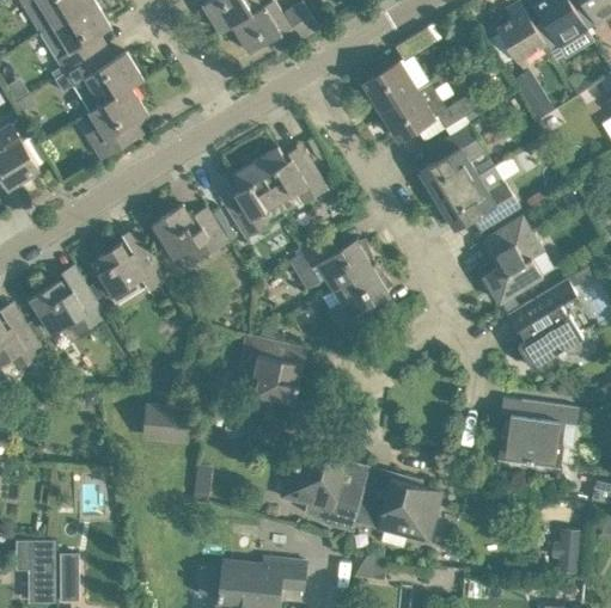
[(41,34),(50,28),(93,1),(92,0),(18,0),(37,31),(38,30),(41,34)]
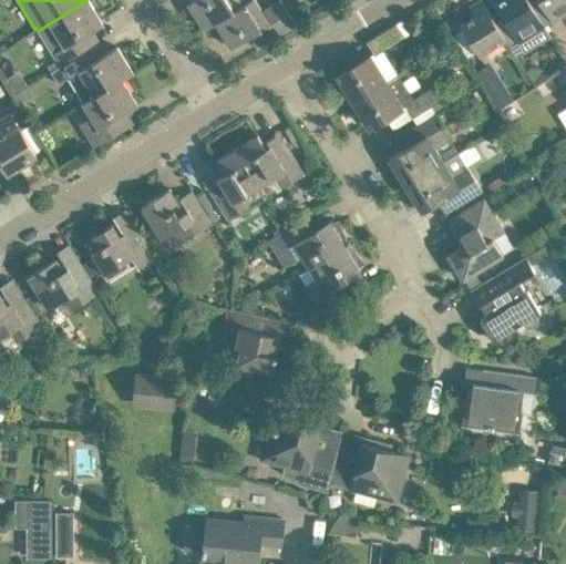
[(196,0),(188,6),(204,32),(215,24),(255,1),(256,0),(196,0)]
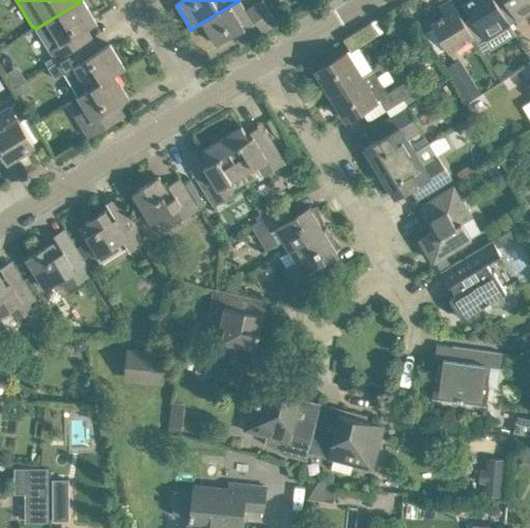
[(508,26),(493,0),(492,0),(473,0),(463,6),(483,42),(508,26)]
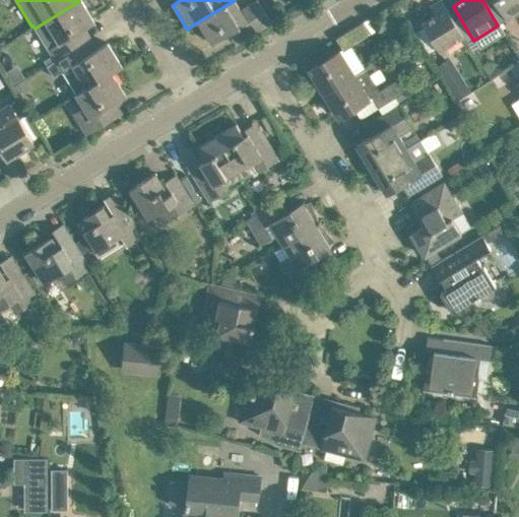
[(518,12),(518,0),(492,0),(505,21),(518,12)]
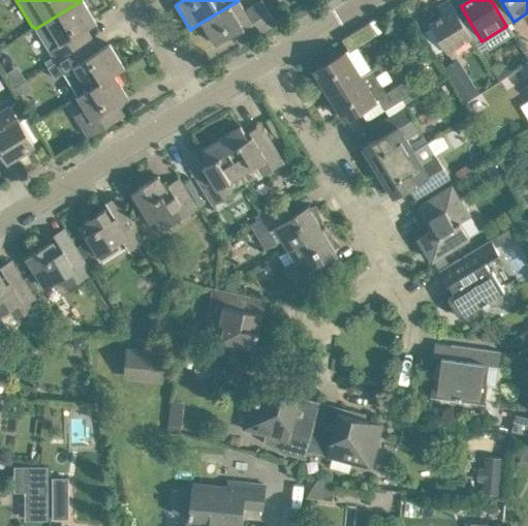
[(73,37),(95,25),(81,1),(43,24),(58,47),(48,53),(55,64),(81,49),(73,37)]
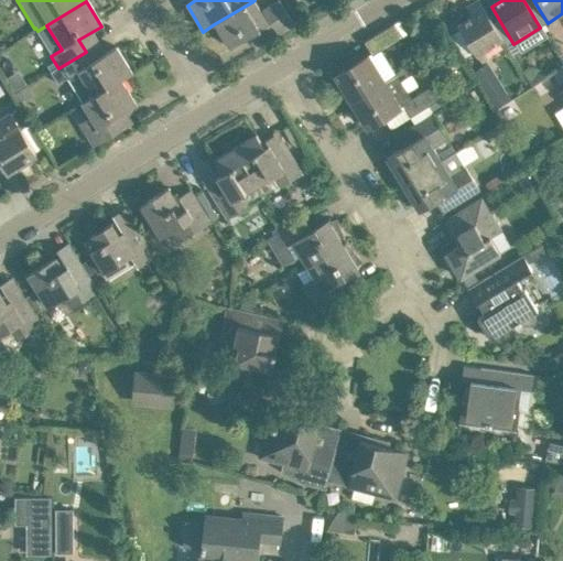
[(293,27),(281,8),(278,1),(260,12),(253,1),(214,24),(229,50),(259,32),(266,43),(293,27)]
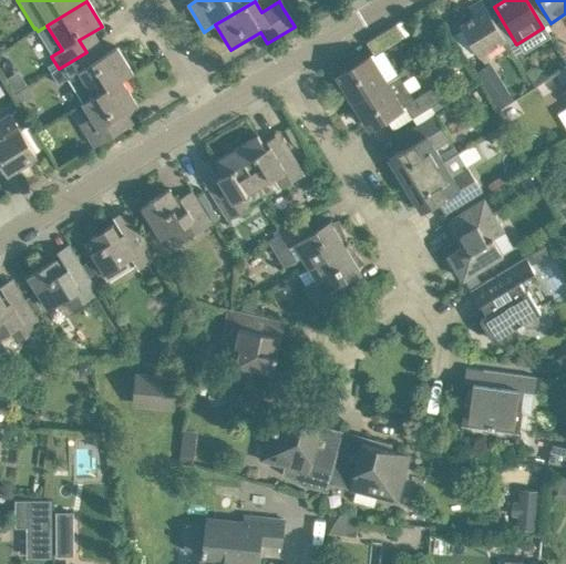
[(504,41),(492,21),(481,2),(469,10),(474,19),(460,28),(477,58),(504,41)]
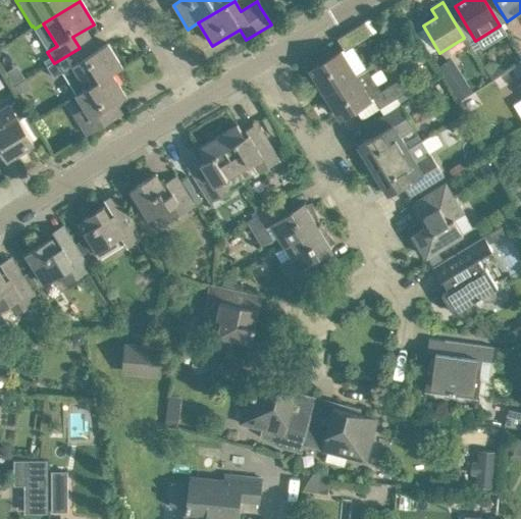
[(371,37),(371,36),(364,24),(336,41),(344,53),(371,37)]
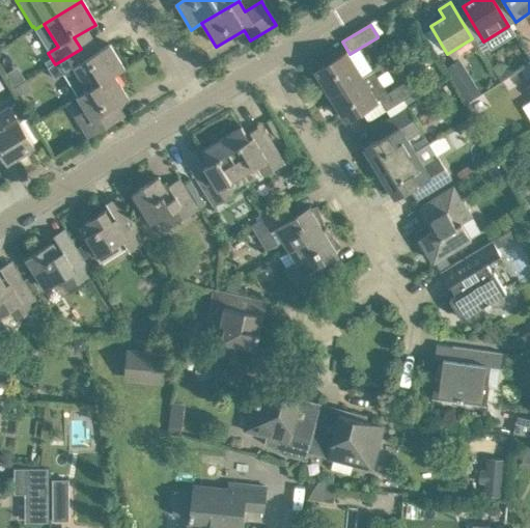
[(86,92),(113,77),(123,71),(109,46),(87,59),(81,49),(55,64),(62,77),(73,71),(86,92)]
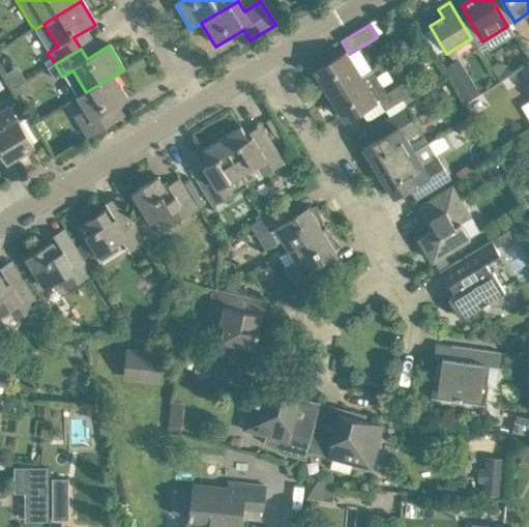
[(330,97),(360,79),(345,54),(315,72),(330,97)]
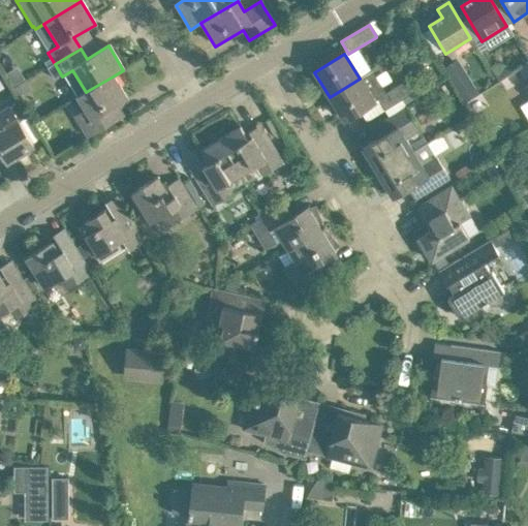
[(458,62),(442,71),(463,104),(477,95),(458,62)]
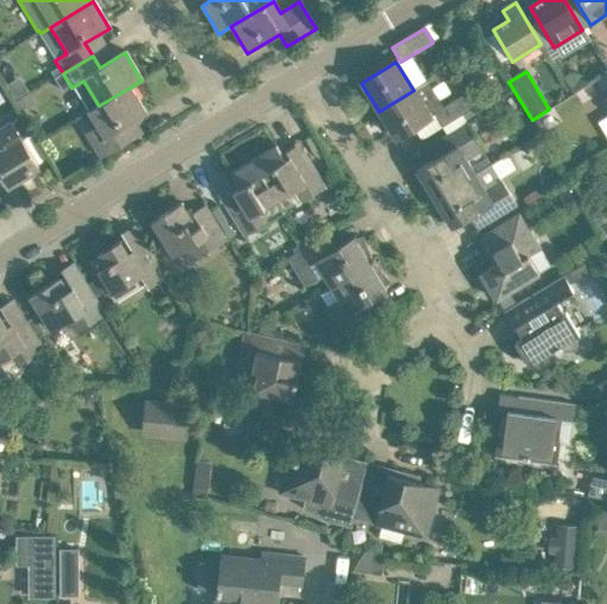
[(573,95),(588,86),(583,77),(571,75),(563,80),(573,95)]
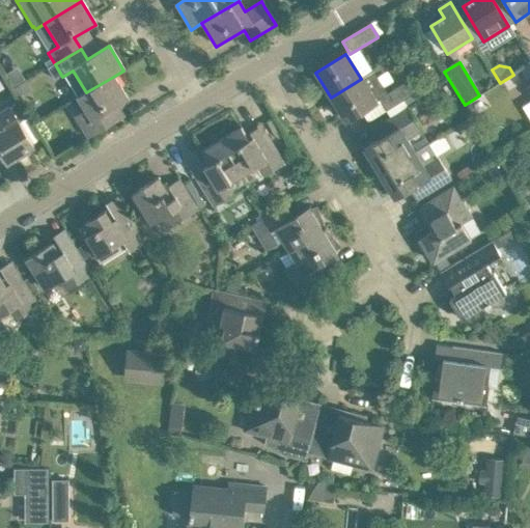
[(386,112),(403,102),(414,95),(406,83),(386,95),(372,72),(361,79),(331,98),(345,122),(379,102),(386,112)]
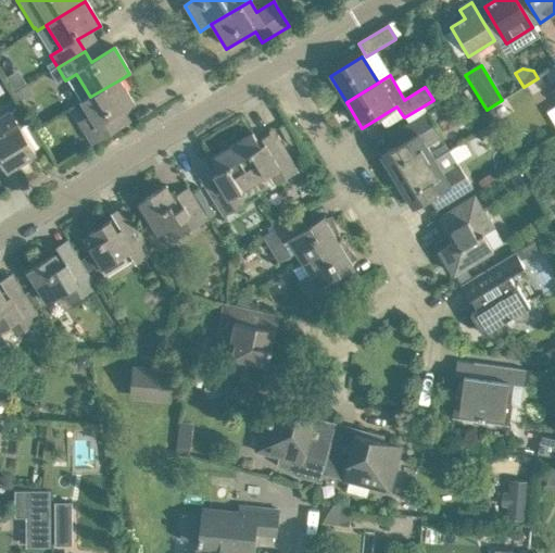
[(111,120),(134,105),(118,80),(90,97),(79,103),(88,117),(78,123),(77,123),(76,123),(85,136),(86,136),(92,147),(118,130),(111,120)]
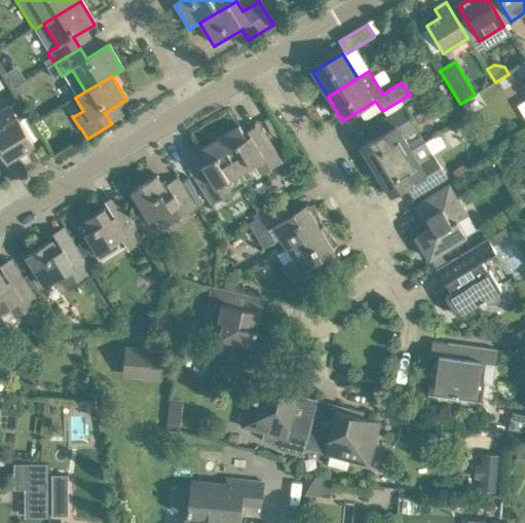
[(33,148),(17,122),(27,117),(17,103),(9,108),(8,106),(0,111),(0,153),(6,163),(33,148)]
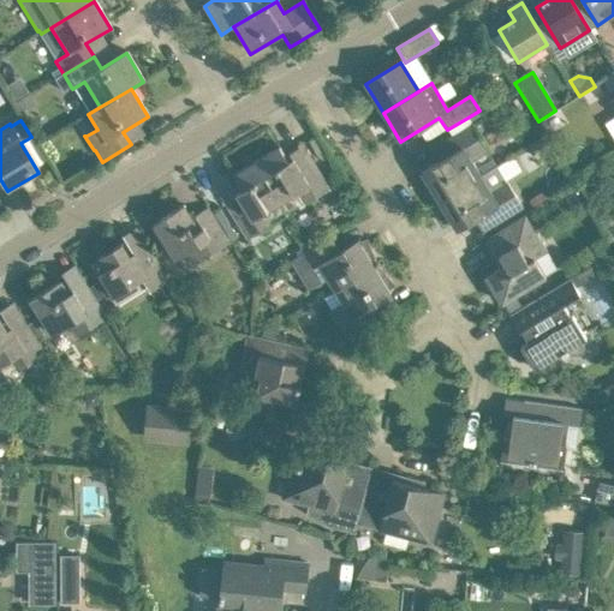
[(437,201),(480,174),(471,161),(487,151),(472,126),(441,145),(448,157),(421,174),(437,201)]
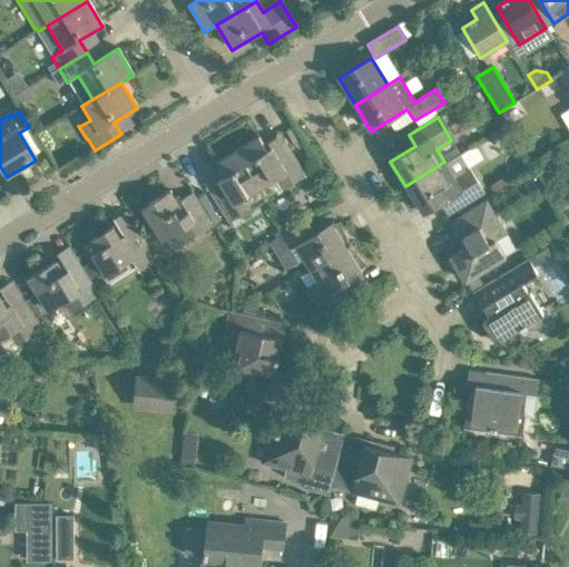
[(284,189),(285,188),(305,177),(283,142),(266,152),(258,138),(236,152),(260,188),(276,178),(284,189)]
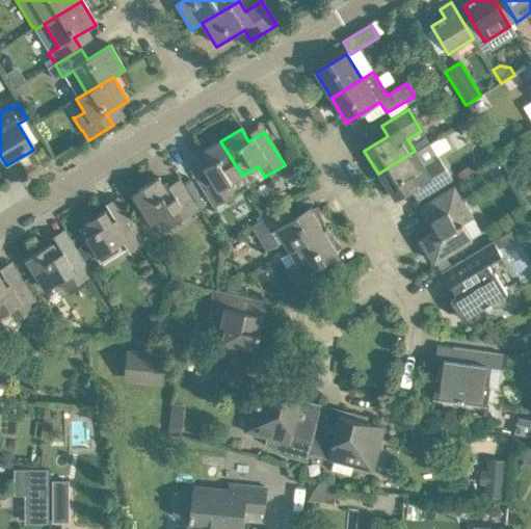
[(227,185),(242,176),(220,141),(201,154),(208,165),(193,176),(213,207),(233,194),(227,185)]
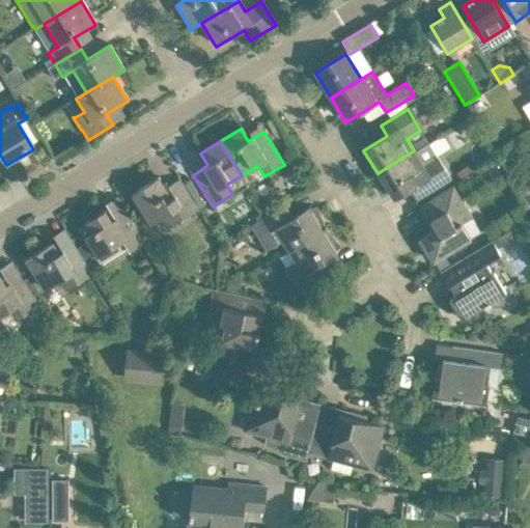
[(436,157),(435,157),(427,145),(416,153),(414,150),(378,173),(394,201),(418,186),(424,197),(451,181),(436,157)]
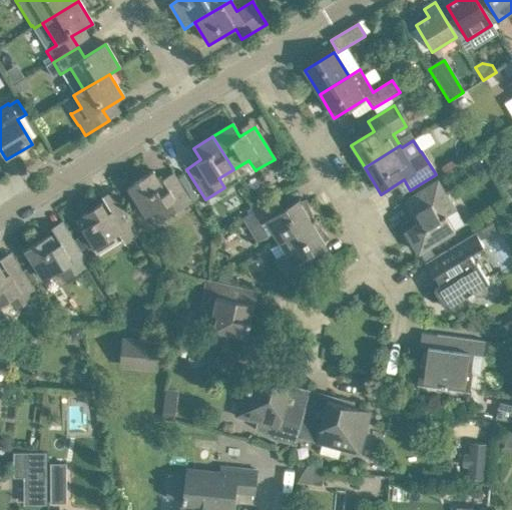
[(461,169),(456,160),(440,169),(445,177),(461,169)]
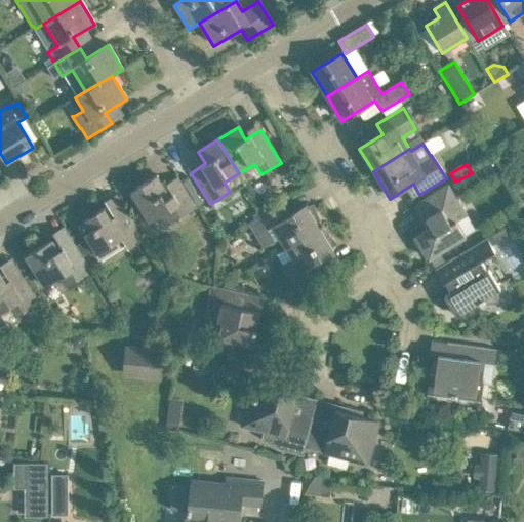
[(195,207),(188,196),(177,178),(166,186),(168,190),(165,192),(156,177),(130,193),(148,222),(159,214),(166,226),(195,207)]
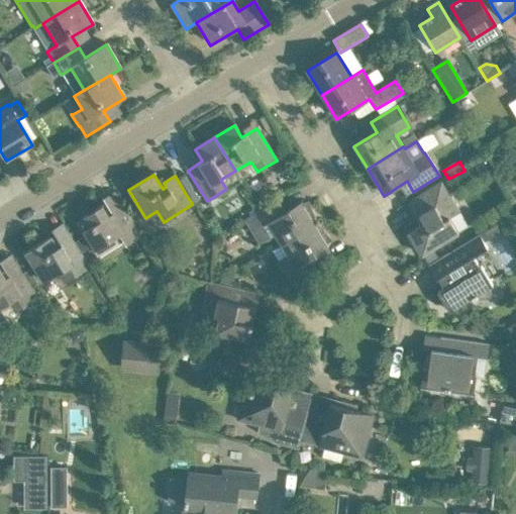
[(511,181),(504,185),(510,194),(515,190),(511,181)]
